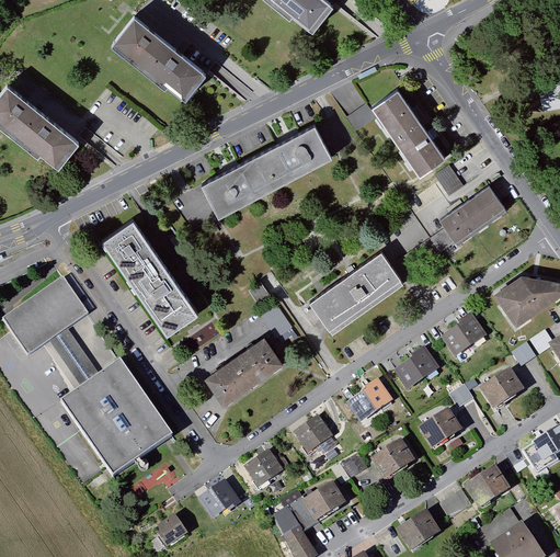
[(330,2),(327,0),(271,0),(308,30),(330,2)]
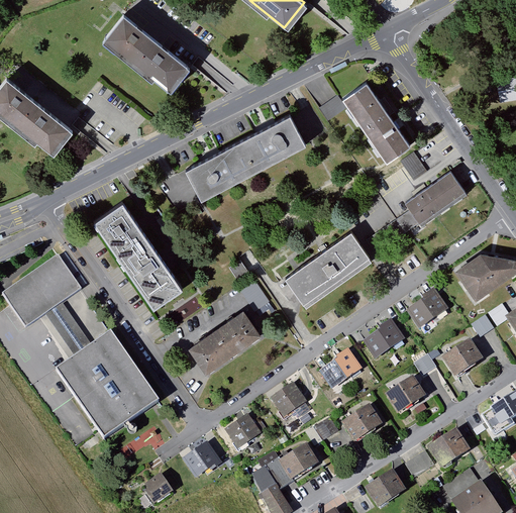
[(100,44),(135,71),(157,41),(122,16),(100,44)]
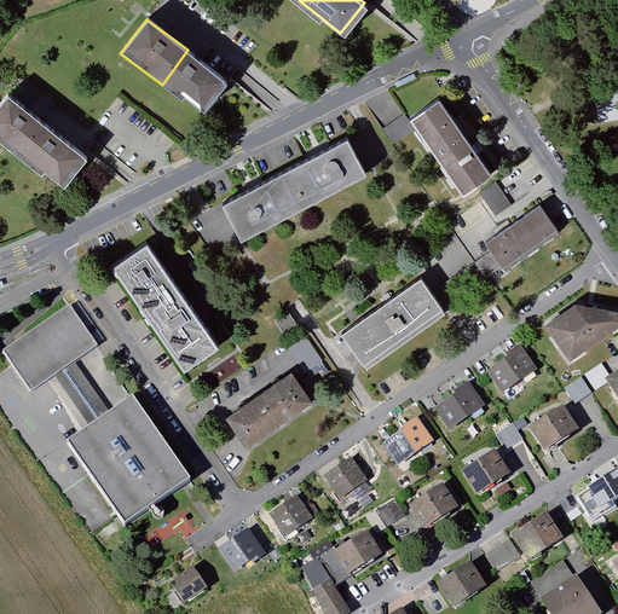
[(230,82),(188,50),(162,85),(203,116),(230,82)]
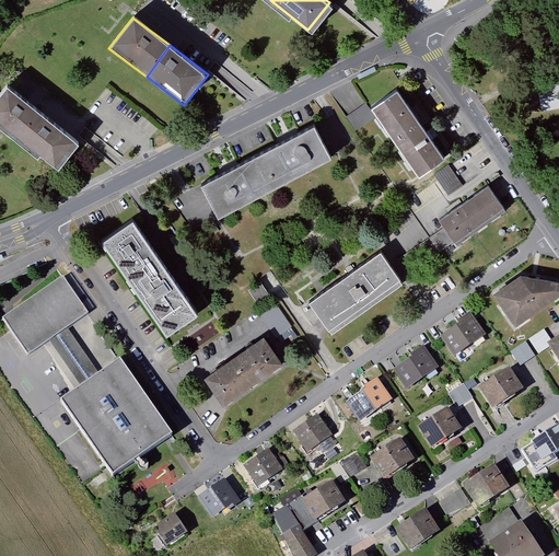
[(0,126),(37,155),(39,152),(57,165),(79,139),(7,80),(0,89),(0,126)]
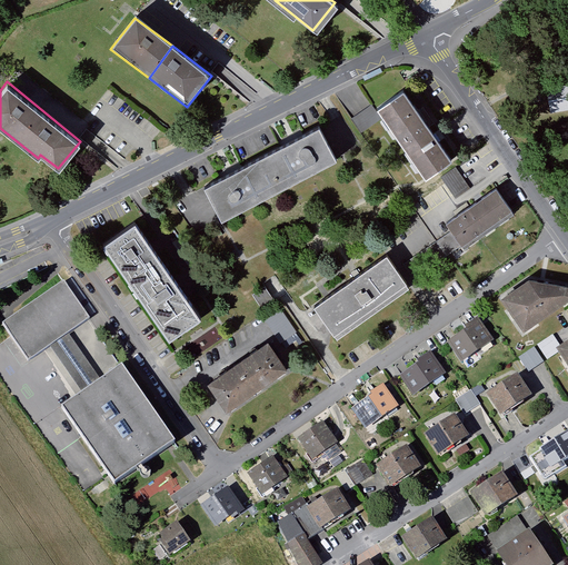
[(405,87),(374,108),(426,184),(457,161),(405,87)]
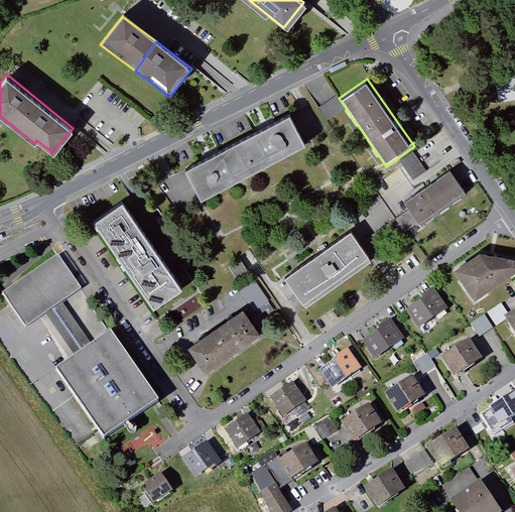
[(514,80),(495,83),(497,100),(514,98),(514,80)]
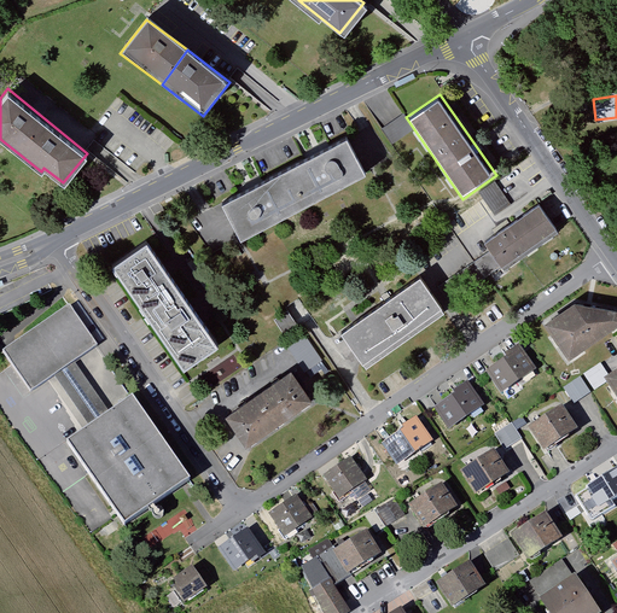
[(349,140),(222,204),(243,243),(368,177),(349,140)]
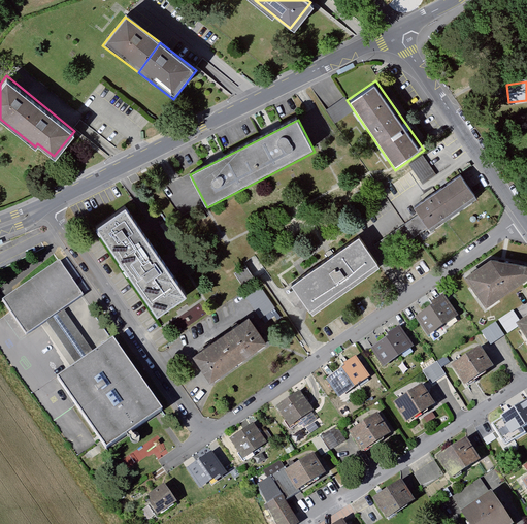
[(423,154),(408,163),(422,183),(435,173),(423,154)]
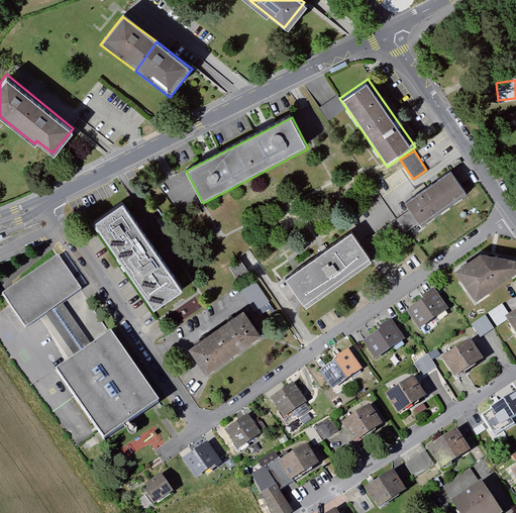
[(450,171),(404,202),(408,208),(420,225),(466,194),(450,171)]
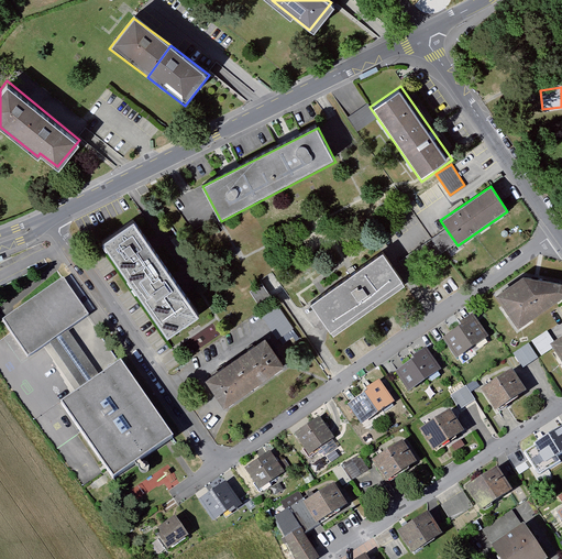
[(133,222),(101,243),(102,244),(168,339),(199,317),(133,222)]
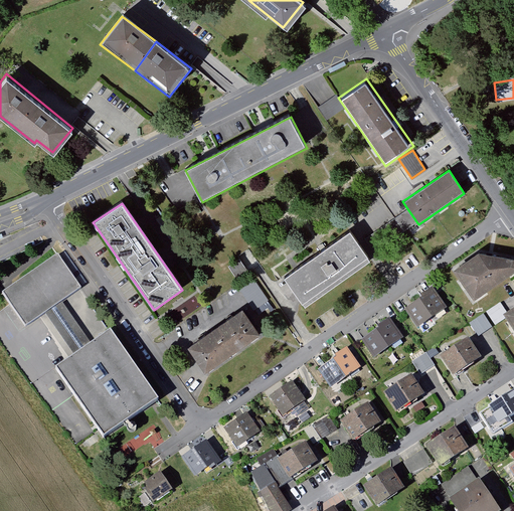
[(406,207),(393,216),(403,232),(418,224),(406,207)]
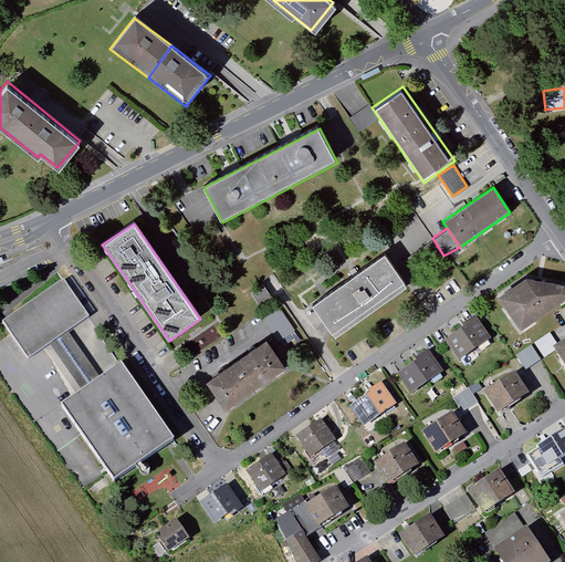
[(443,256),(432,238),(403,258),(414,277),(443,256)]
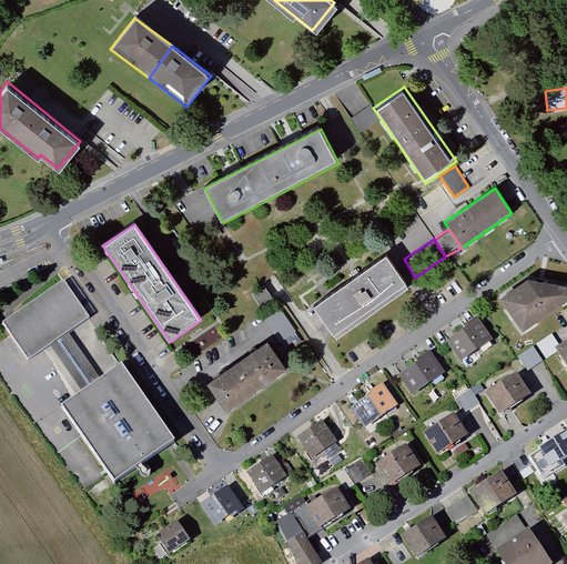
[(387,255),(314,308),(337,339),(409,286),(387,255)]
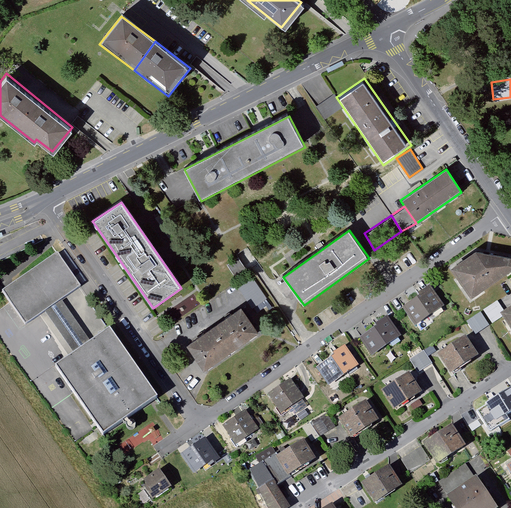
[(9,299),(24,320),(43,306),(60,295),(76,283),(80,281),(57,247),(1,286),(9,299)]
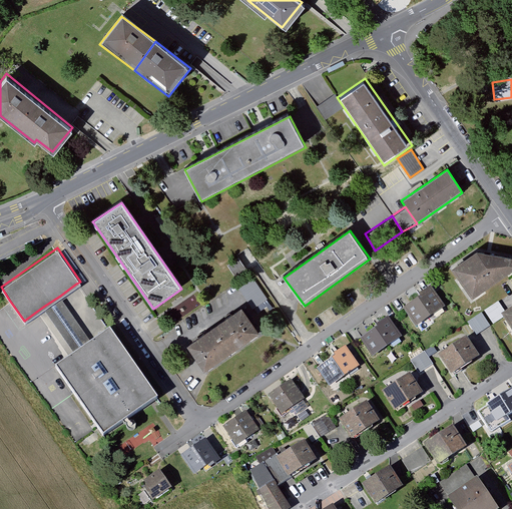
[(476,249),(449,267),(472,296),(511,271),(511,258),(511,256),(476,249)]
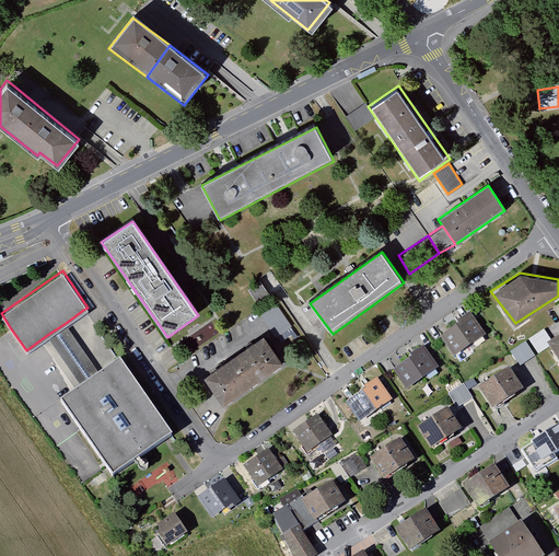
[(255,308),(278,342),(294,331),(271,297),(255,308)]
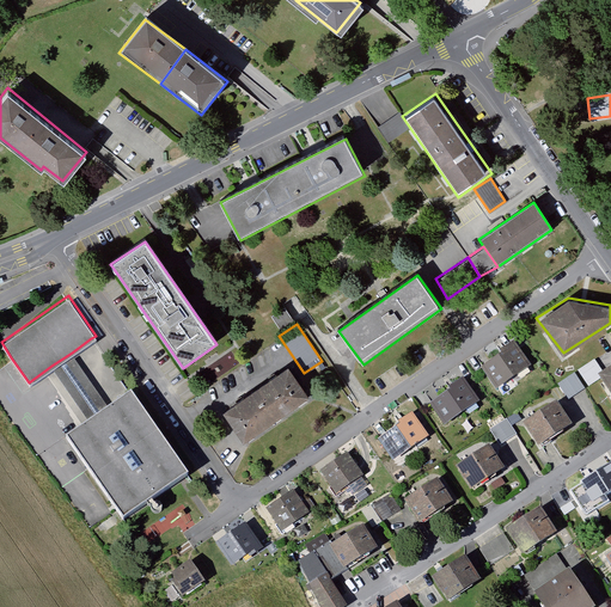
[(512,341),(476,368),(493,390),(529,362),(512,341)]
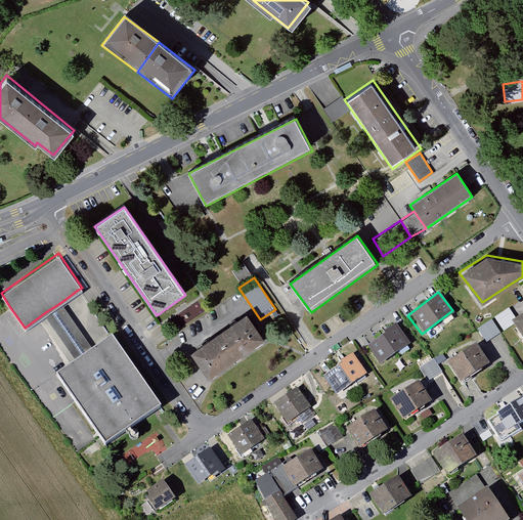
[(61,302),(44,313),(74,356),(82,350),(91,344),(61,302)]
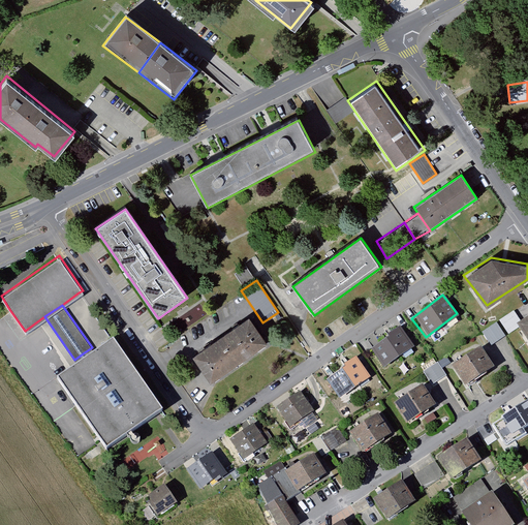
[(513,309),(497,318),(507,333),(517,327),(522,323),(513,309)]
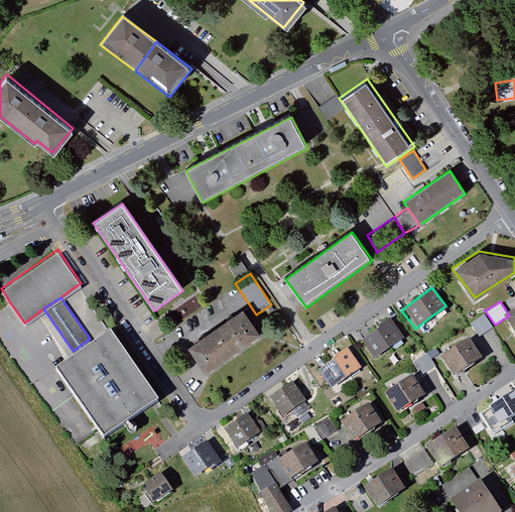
[(188,349),(205,372),(260,334),(244,310),(188,349)]
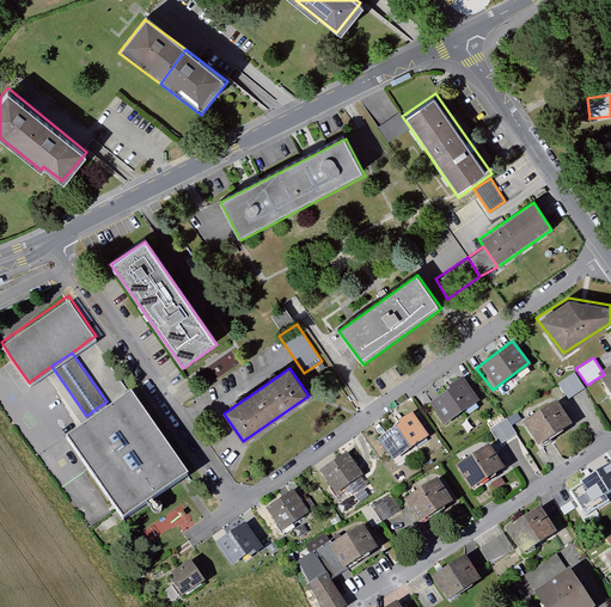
[(610,368),(604,374),(598,378),(610,397),(610,368)]
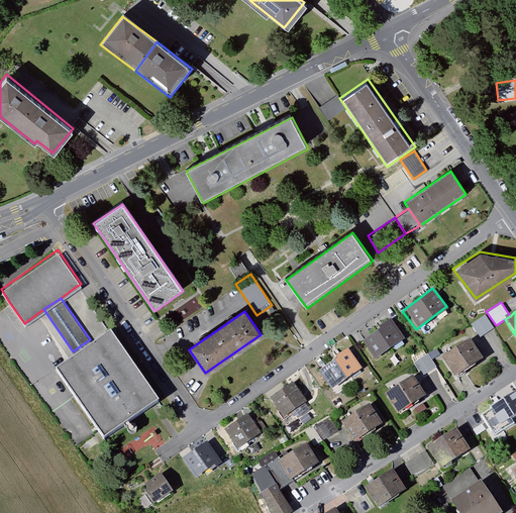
[(483,314),(469,323),(478,336),(492,327),(483,314)]
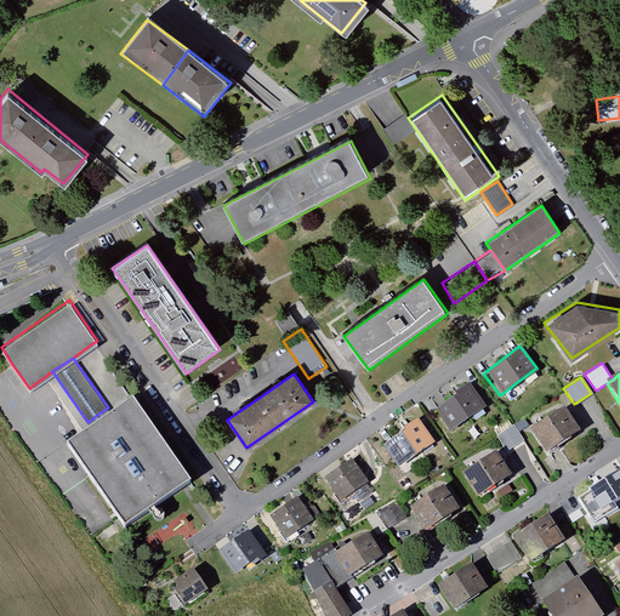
[(467,383),(432,408),(448,431),(483,406),(467,383)]
